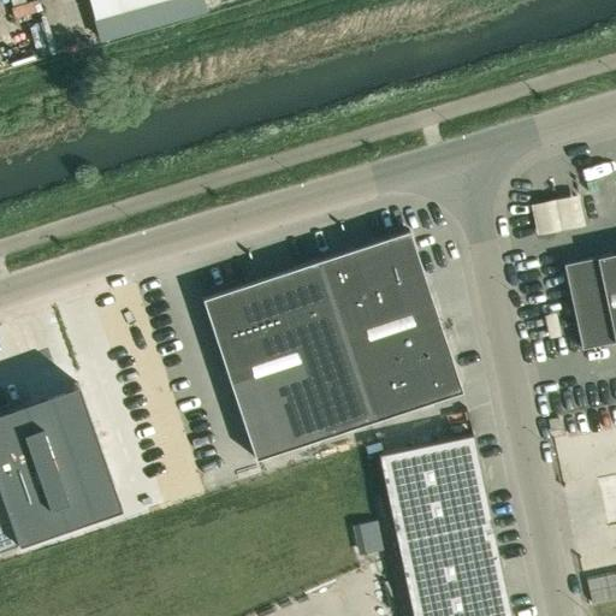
[(90,0),(95,17),(154,0),(90,0)]
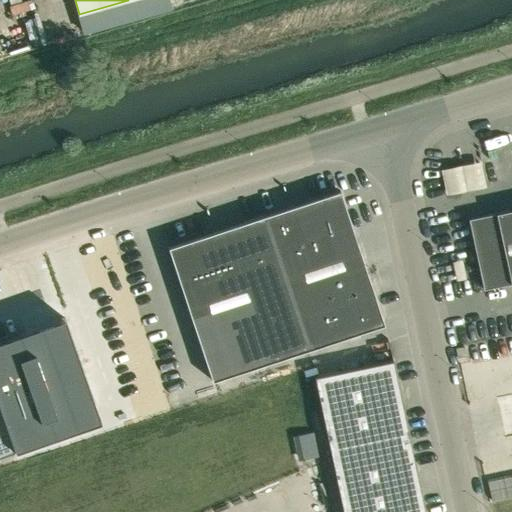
[(480,151),(442,159),(448,190),(486,182),(480,151)]
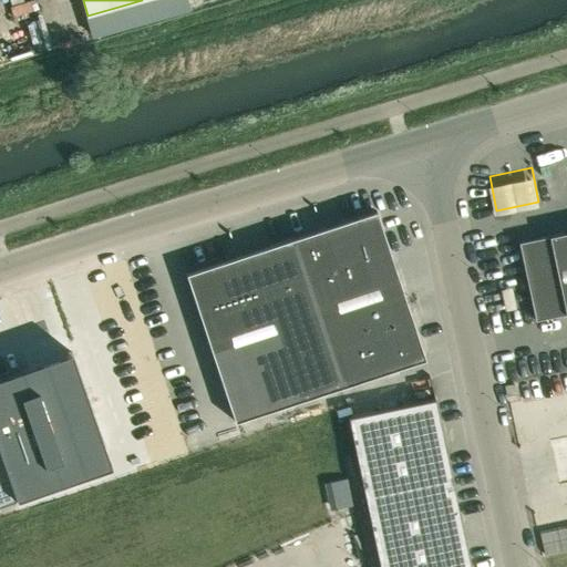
[(403,367),(425,360),(411,317),(406,302),(391,255),(377,210),(292,239),(271,246),(186,274),(193,296),(235,422),(403,367)]
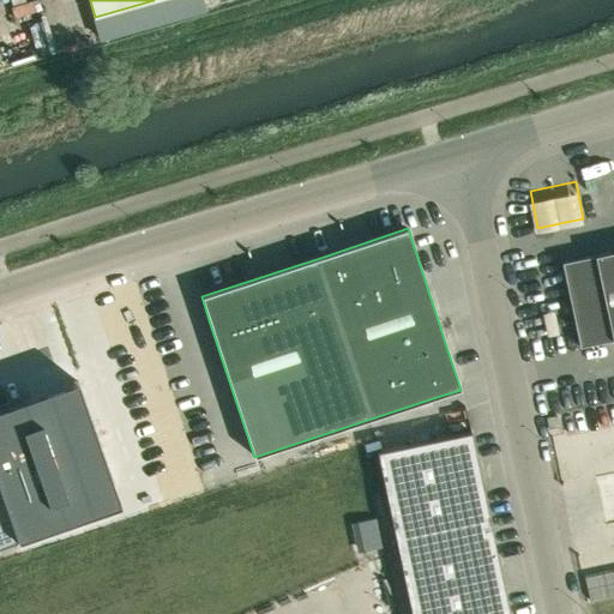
[(601,288),(569,295),(579,347),(613,339),(613,251),(595,256),(601,288)]
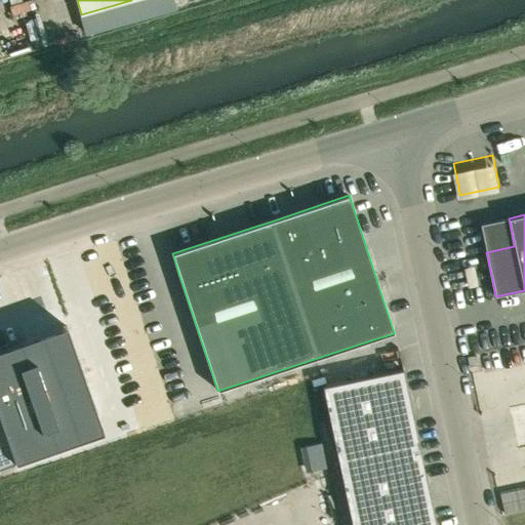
[(436,524),(403,369),(323,387),(352,524),(436,524)]
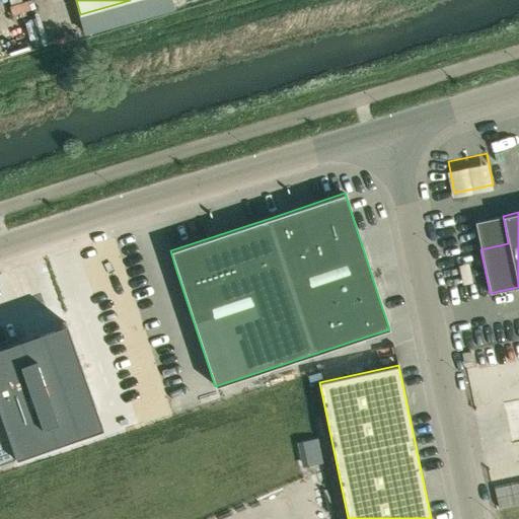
[(0,462),(15,457),(0,413),(0,462)]
